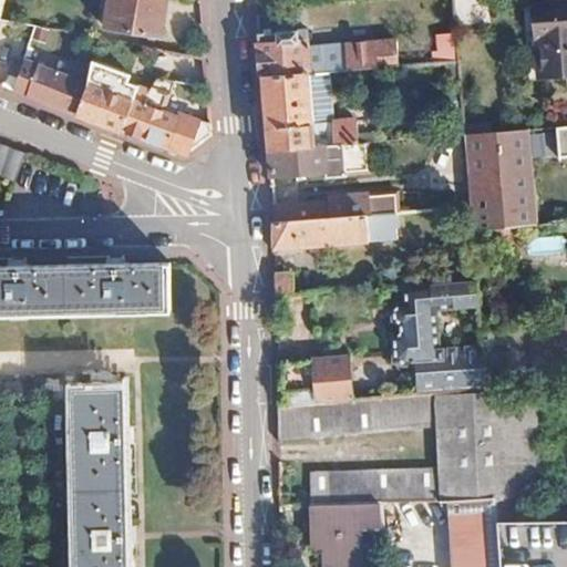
[(112,0),(107,29),(161,38),(167,0),(112,0)]
